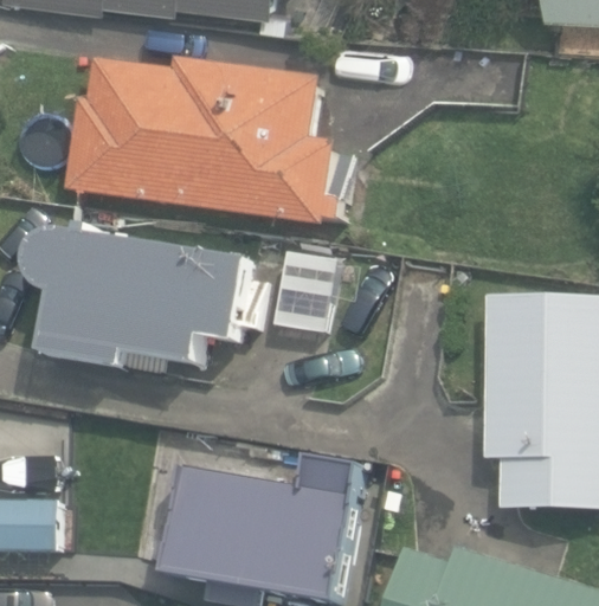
[(598,12),(598,0),(545,0),(545,7),(598,12)]
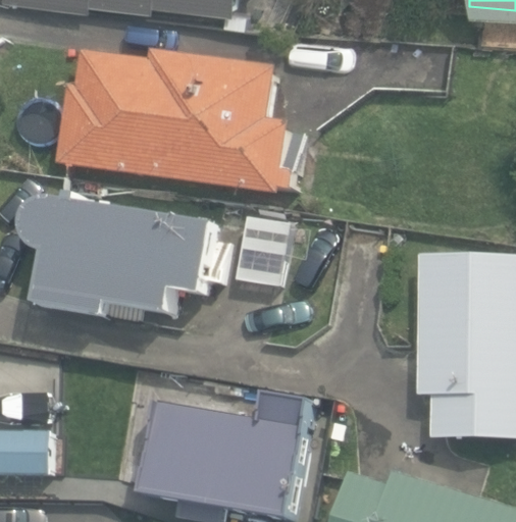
[(75,84),(66,83),(55,162),(279,195),(280,189),(293,190),(301,132),(288,129),(289,121),(267,118),(275,64),(152,46),(150,57),(81,47),(75,84)]
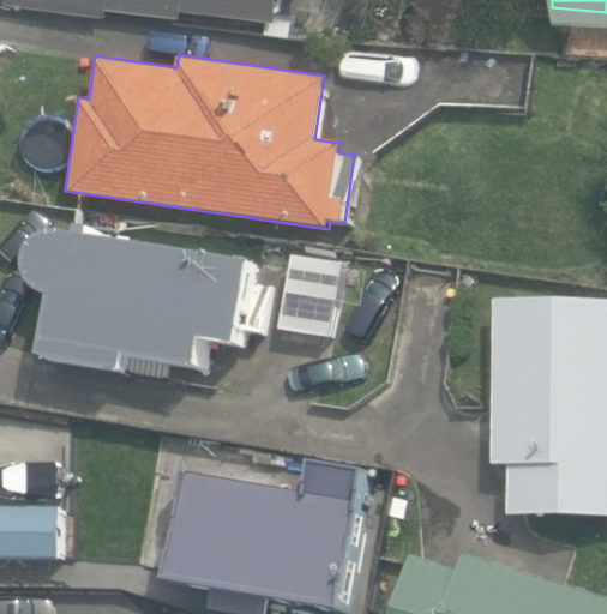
[(47,293),(35,356),(122,372),(122,369),(161,375),(163,359),(194,365),(199,335),(234,341),(247,262),(47,227),(37,230),(22,248),(20,260),(23,276),(30,286),(38,292),(47,293)]
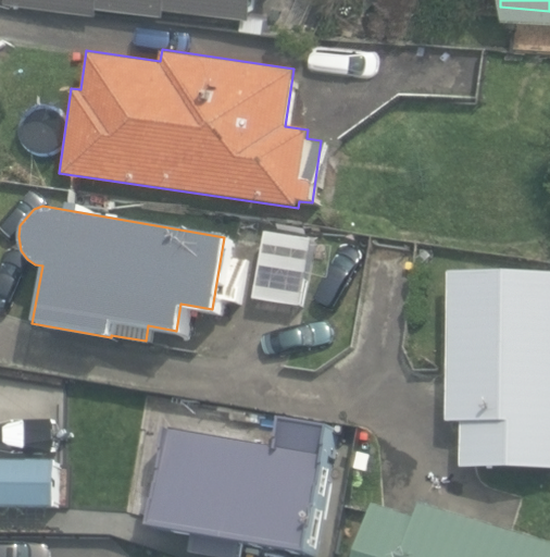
[(310,237),(261,230),(250,298),(298,306),(310,237)]
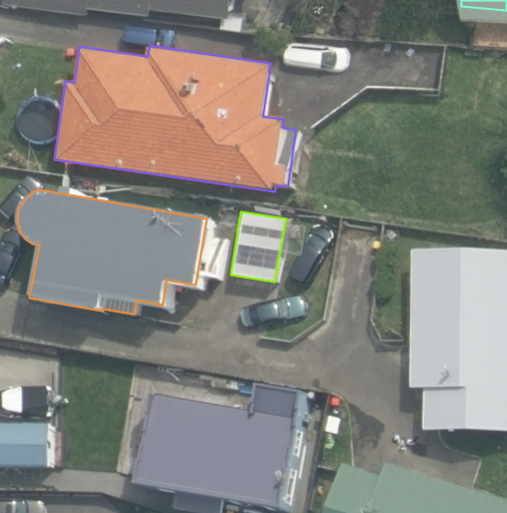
[(506,249),(411,248),(409,388),(422,388),(422,428),(506,429),(506,249)]
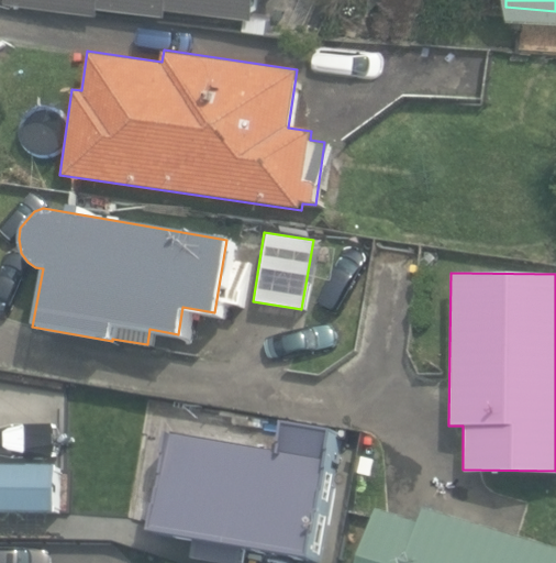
[(275,449),(165,430),(148,529),(208,540),(204,558),(234,562),(242,562),(245,547),(310,558),(333,427),(280,418),(275,449)]
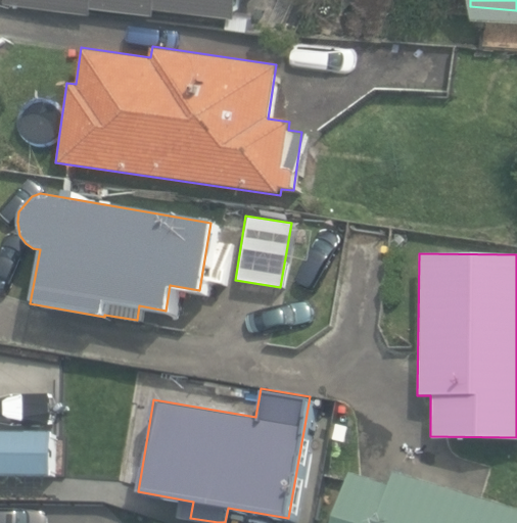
[(0,474),(48,474),(48,429),(0,429),(0,474)]
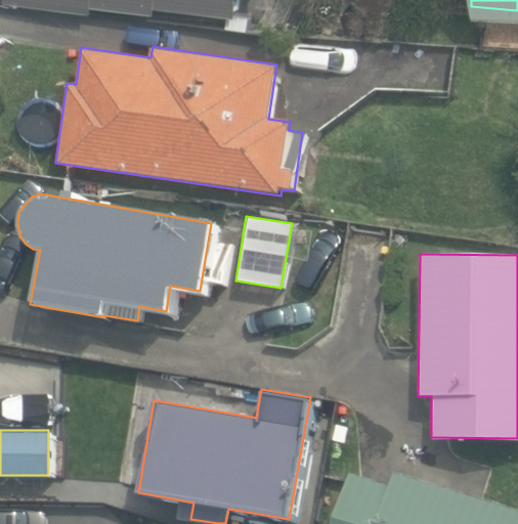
[(517,523),(517,509),(393,471),(389,484),(349,472),(333,523),(517,523)]
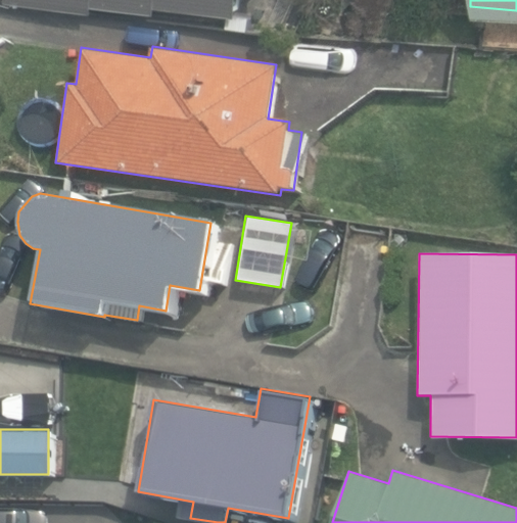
All buildings are outlined.
